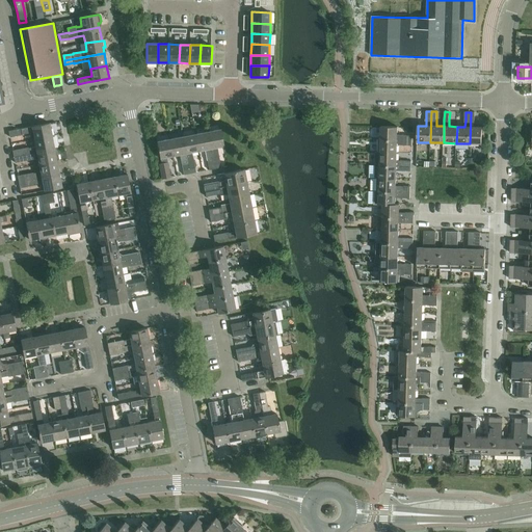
[(471,112),(470,143),(482,144),(483,127),(475,127),(475,121),(475,112),(471,112)]
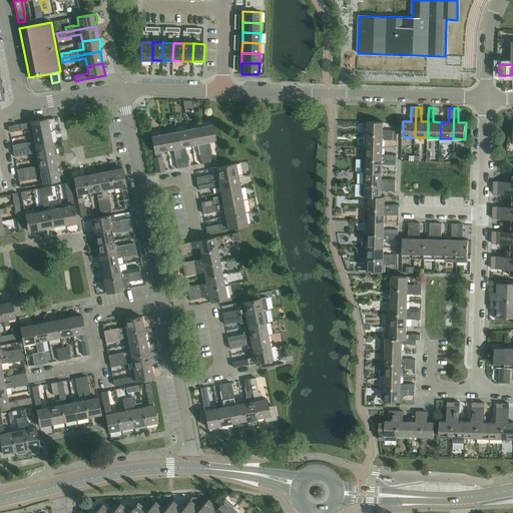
[(21,124),(9,126),(10,132),(22,130),(32,127),(34,134),(50,131),(48,119),(31,122),(21,124)]
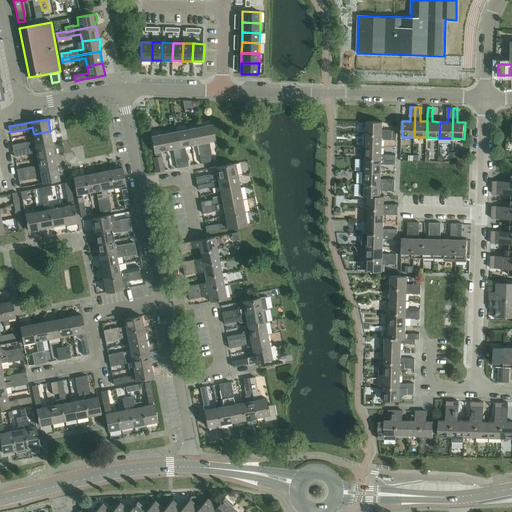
[(367,122),(367,135),(397,136),(397,130),(383,130),(383,122),(367,122)]
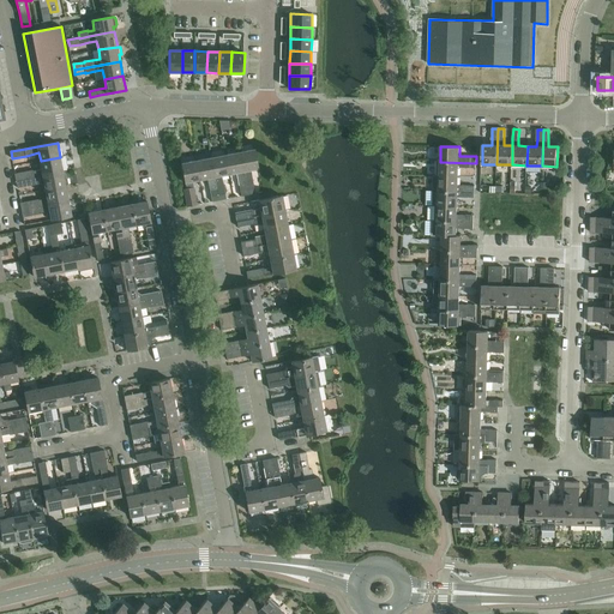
[(256,150),(240,152),(248,194),(256,193),(253,182),(251,170),(258,169),(259,168),(256,150)]
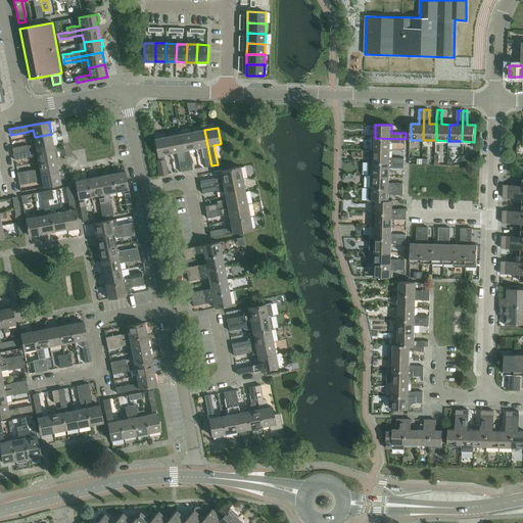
[(204,130),(192,132),(195,148),(202,147),(204,158),(206,167),(211,165),(204,130)]
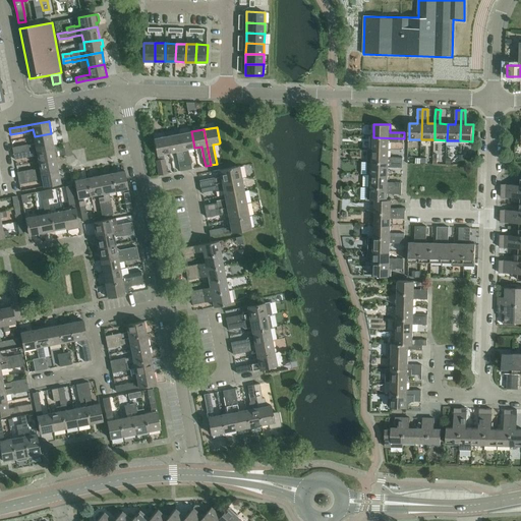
[(191,131),(179,134),(186,170),(192,169),(191,165),(188,149),(194,148),(191,131)]
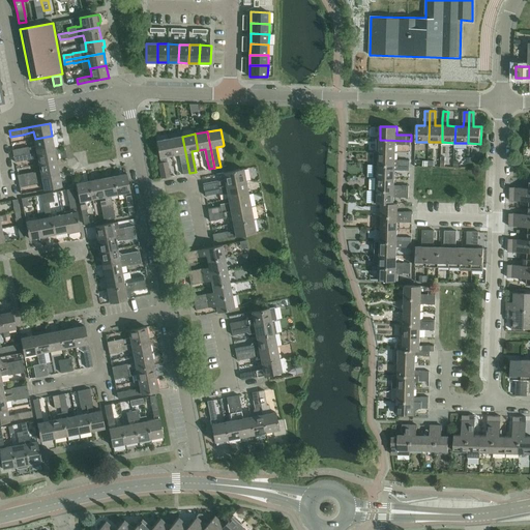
[(29,147),(12,150),(15,156),(55,148),(52,136),(35,139),(36,146),(29,148),(29,147)]
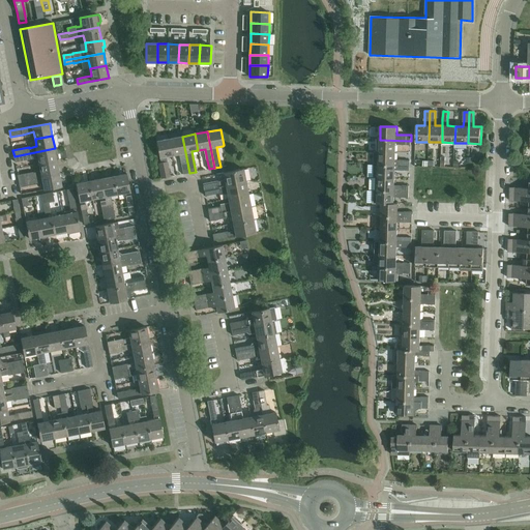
[(182,137),(170,139),(173,155),(179,154),(182,170),(183,170),(183,174),(189,173),(182,137)]
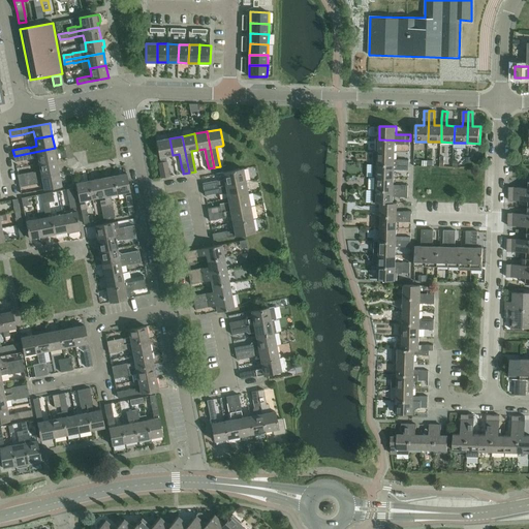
[(169,138),(156,142),(161,162),(159,163),(162,178),(170,177),(167,161),(166,161),(165,156),(173,155),(169,138)]
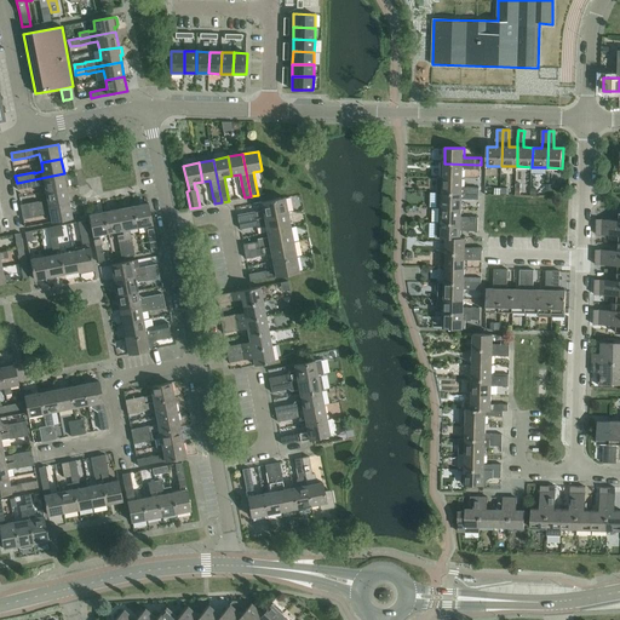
[(441,178),(464,179),(464,170),(481,170),(481,165),(445,164),(443,168),(441,170),(441,178)]
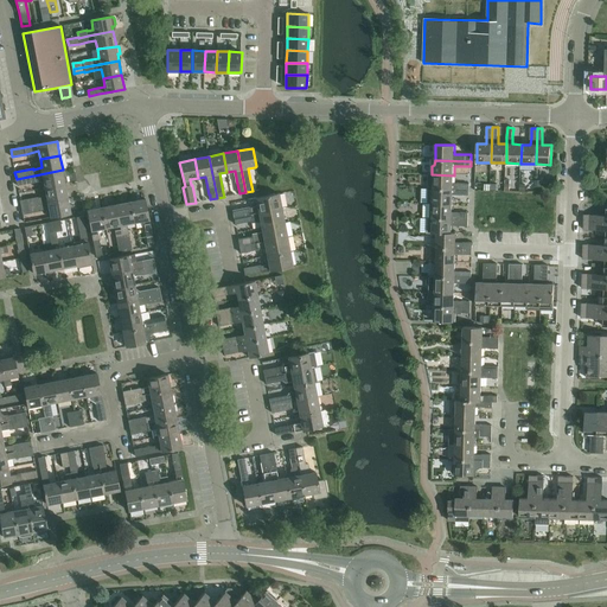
[(63,170),(17,179),(18,186),(31,183),(44,180),(45,189),(65,185),(65,184),(66,184),(68,181),(66,177),(65,176),(64,176),(63,170)]
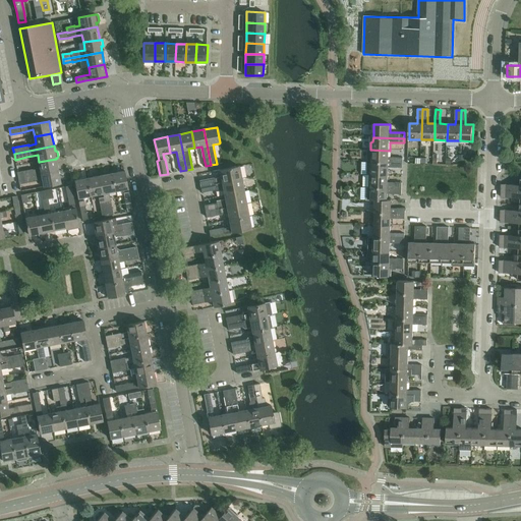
[(368,149),(368,162),(403,163),(403,158),(389,158),(390,151),(370,150),(368,149)]
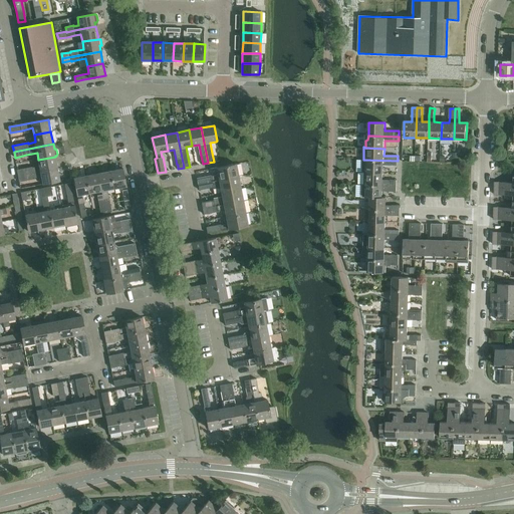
[(29,168),(17,170),(18,176),(58,169),(55,157),(38,160),(40,167),(29,169),(29,168)]
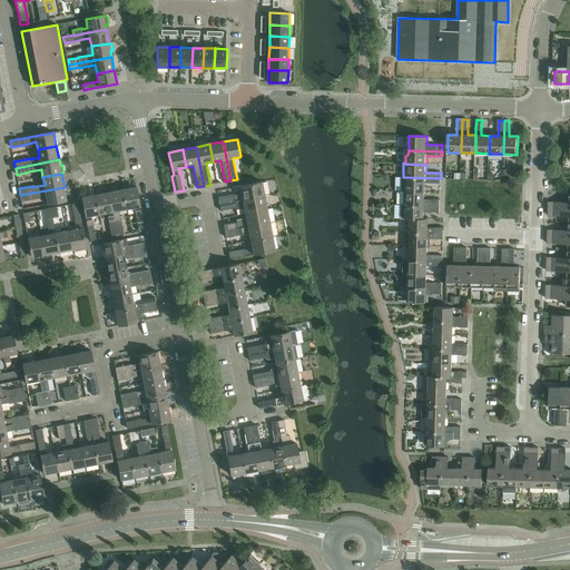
[(403,177),(402,190),(404,190),(404,192),(425,192),(425,183),(441,184),(441,178),(403,177)]
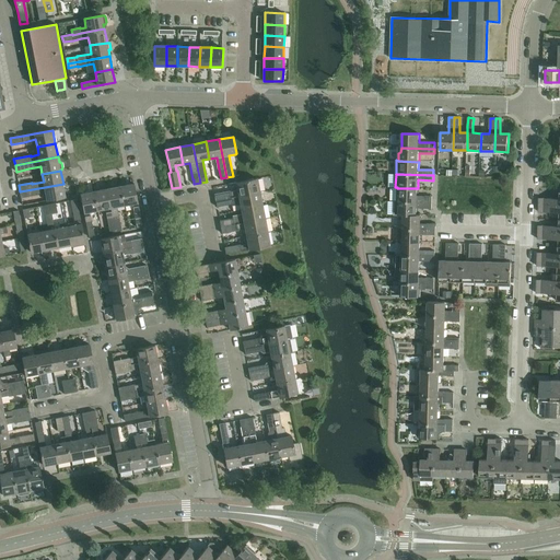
[(231,191),(214,195),(216,200),(260,193),(257,178),(249,181),(242,182),(236,183),(238,190),(231,191)]
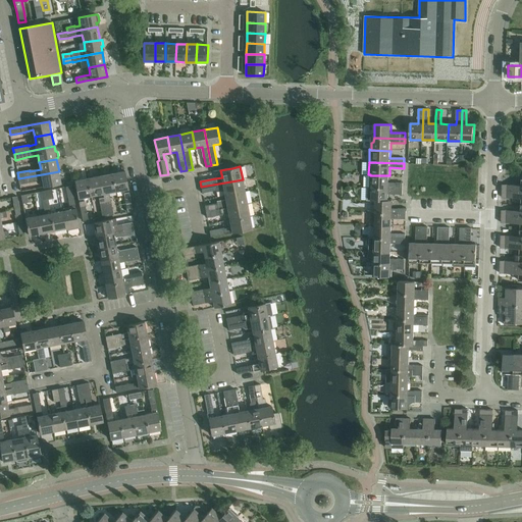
[(59,171),(18,178),(19,185),(36,181),(36,180),(43,179),(44,187),(61,184),(59,171)]
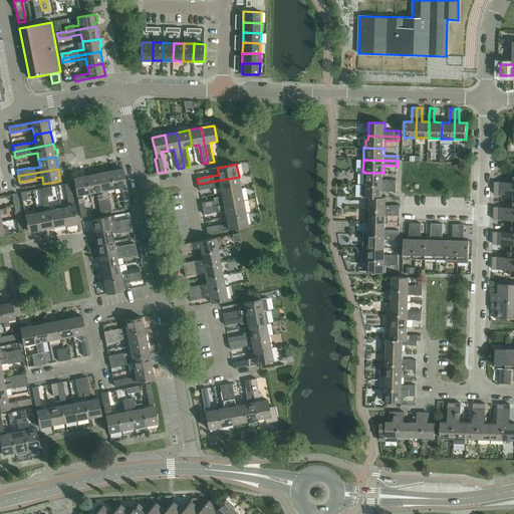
[(123,169),(111,171),(114,189),(121,187),(123,198),(125,209),(132,208),(130,197),(123,169)]
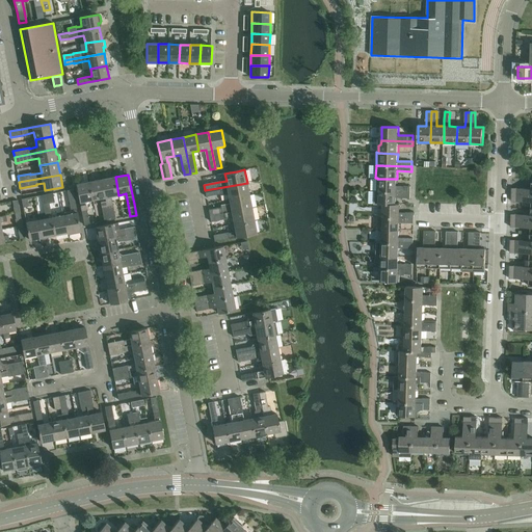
[(115,177),(102,180),(110,220),(115,219),(113,208),(111,196),(118,195),(115,177)]
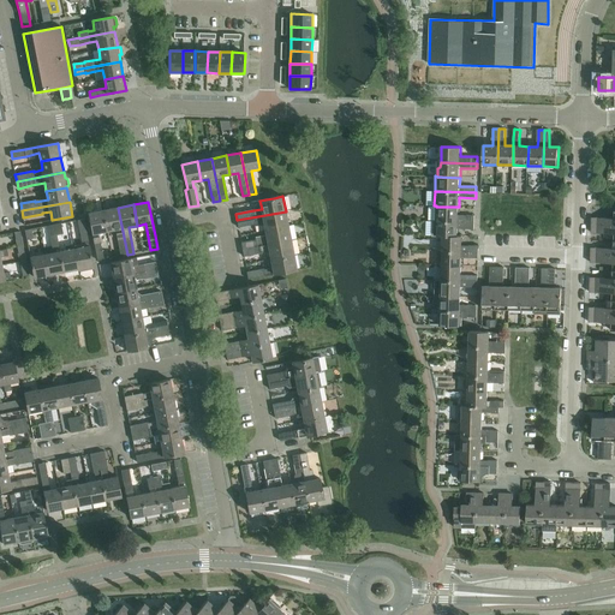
[(436,207),(436,221),(475,222),(476,216),(459,215),(459,207),(436,207)]
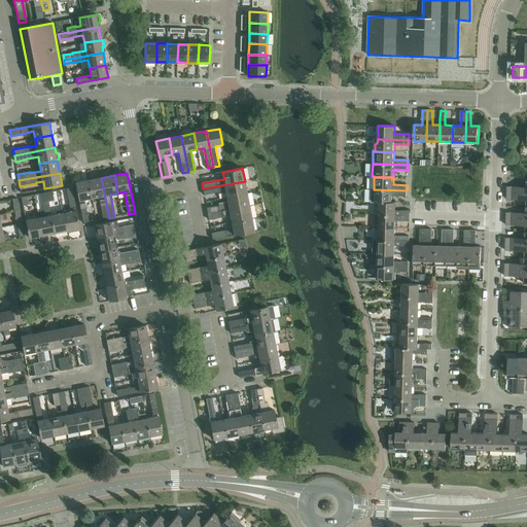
[(101,178),(89,180),(93,198),(99,197),(101,208),(104,219),(109,218),(101,178)]
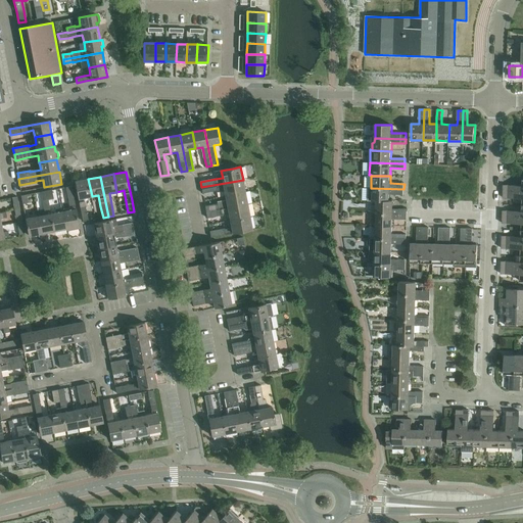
[(88,179),(76,182),(81,210),(83,222),(89,221),(87,209),(85,198),(92,196),(88,179)]
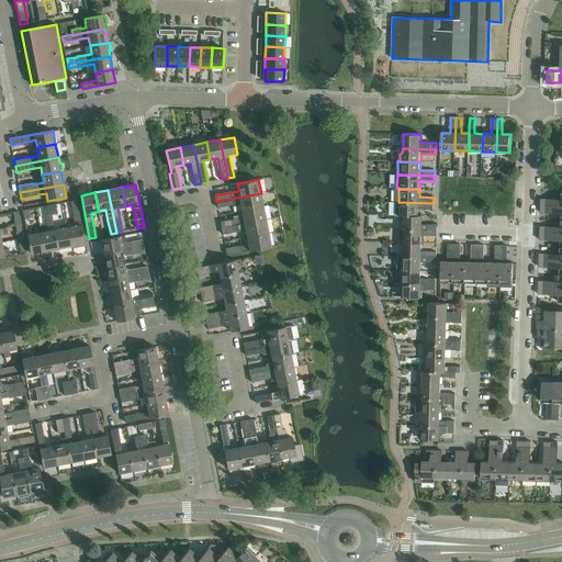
[(540,199),(540,206),(561,206),(561,192),(561,200),(540,199)]
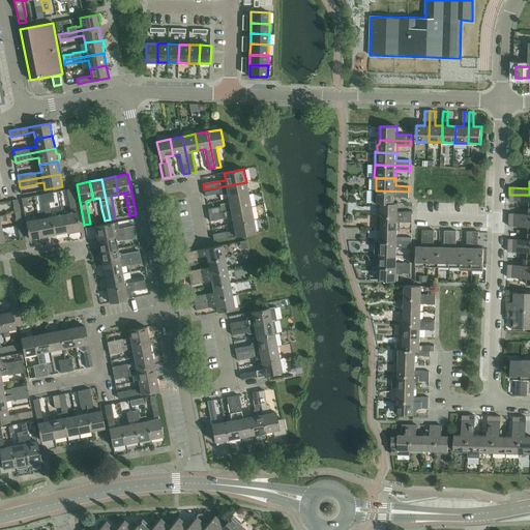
[(246,182),(204,189),(205,196),(218,194),(221,195),(228,194),(229,198),(248,195),(246,182)]
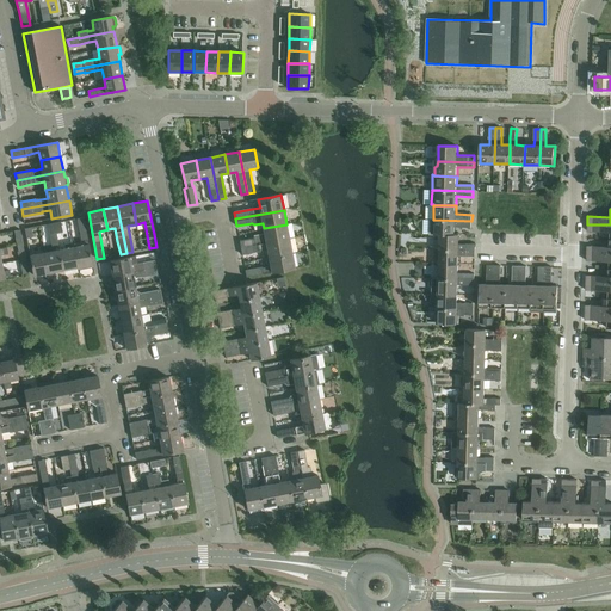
[(76,247),(74,247),(79,267),(80,267),(80,270),(87,267),(87,266),(93,264),(90,245),(86,227),(84,217),(78,218),(79,228),(82,240),(81,241),(75,242),(76,247)]
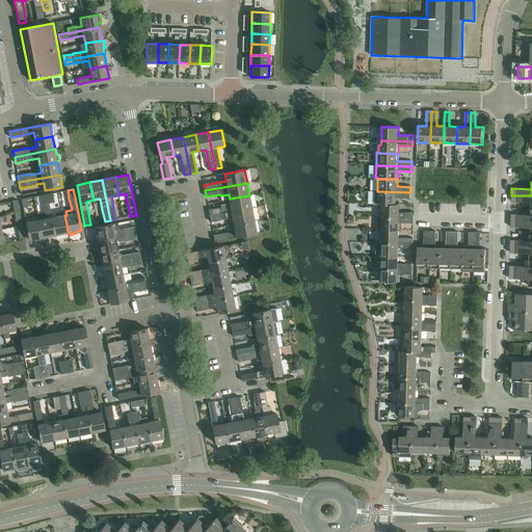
[(375,191),(375,204),(383,205),(396,205),(396,204),(396,197),(410,198),(410,192),(377,191),(375,191)]
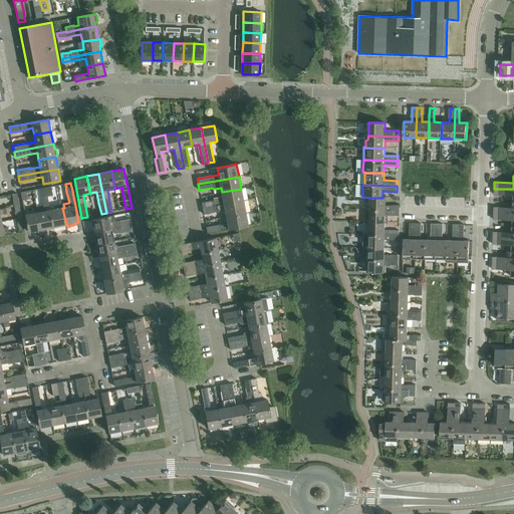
[(45,212),(38,213),(41,230),(53,227),(50,208),(50,207),(48,196),(47,196),(46,188),(40,189),(42,197),(43,200),(45,212)]
